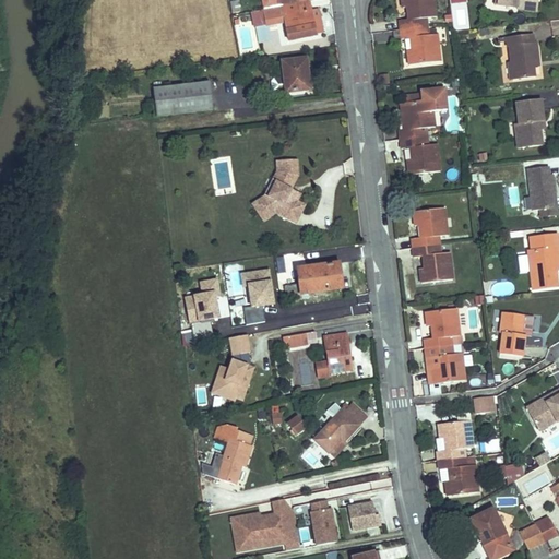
[(232,13),(240,12),(239,0),(230,2),(232,13)]
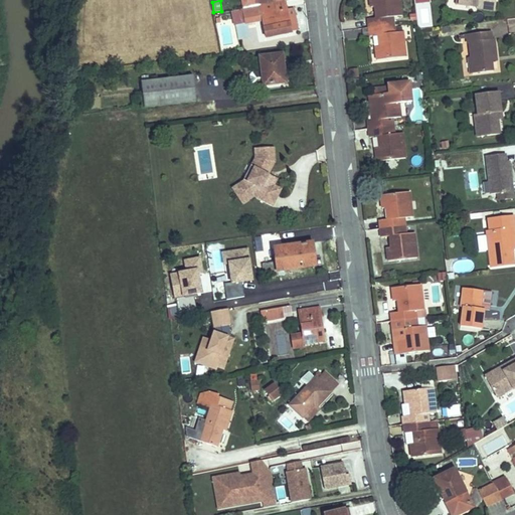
[(249,7),(247,0),(240,0),(242,9),(249,7)]
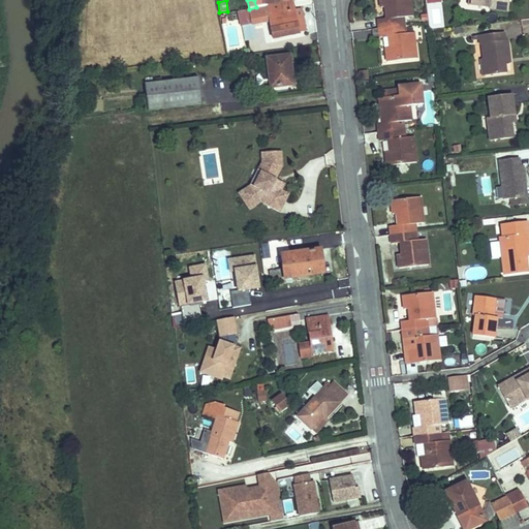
[(378,20),(379,29),(405,26),(404,18),(412,17),(409,0),(379,0),(380,7),(385,7),(387,7),(389,19),(386,19),(378,20)]
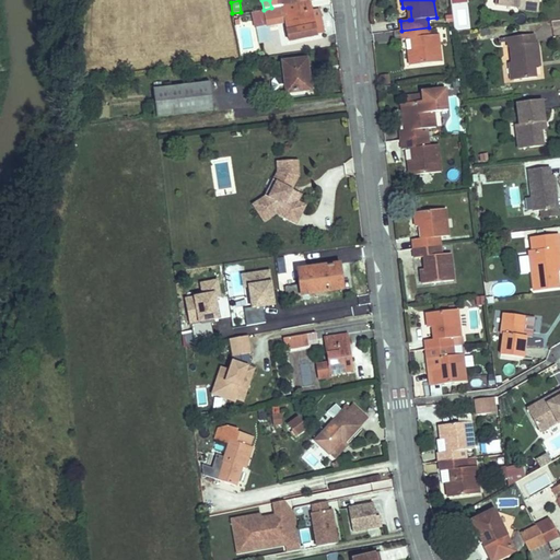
[(496,0),(496,4),(518,8),(518,9),(538,12),(539,0),(496,0)]
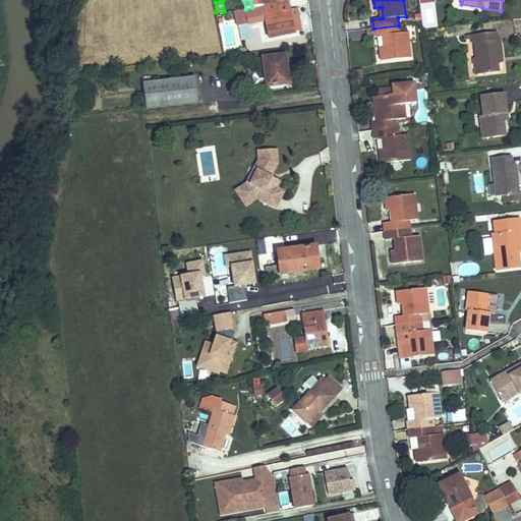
[(238,25),(248,23),(249,23),(256,22),(255,17),(265,15),(266,20),(269,39),(294,34),(294,32),(290,11),(288,1),(278,2),(252,7),(245,9),(235,11),(238,25)]
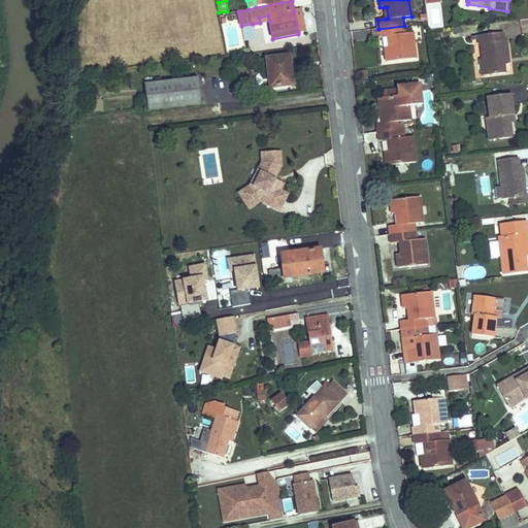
[(301,10),(294,11),(298,32),(305,30),(301,10)]
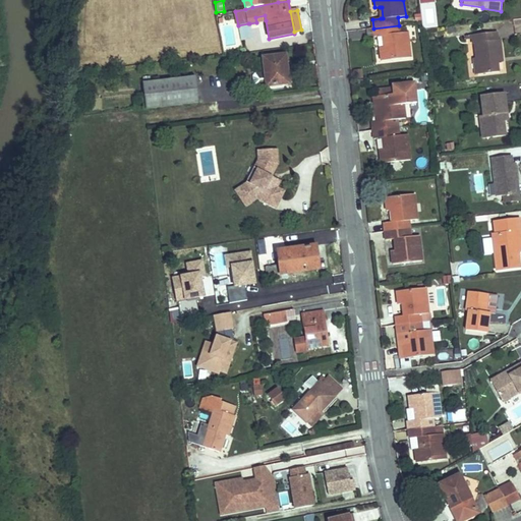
[(252,38),(249,23),(248,23),(238,25),(241,40),(252,38)]
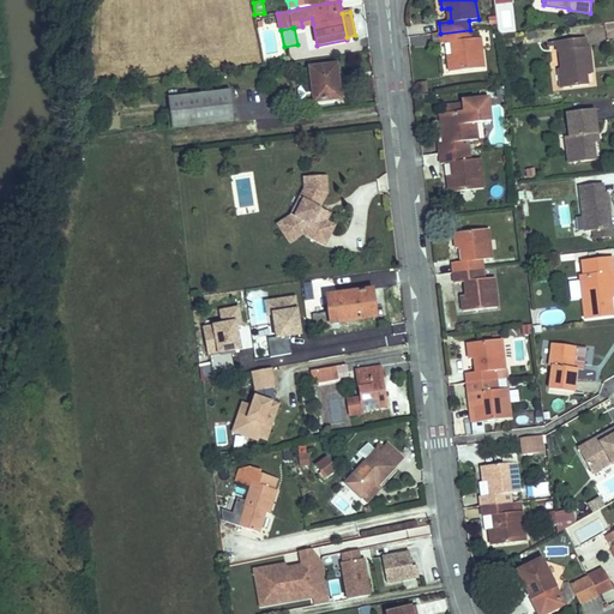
[(470,30),(440,34),(441,43),(451,42),(453,42),(456,55),(452,56),(447,56),(450,72),(483,68),(481,38),(470,40),(470,30)]
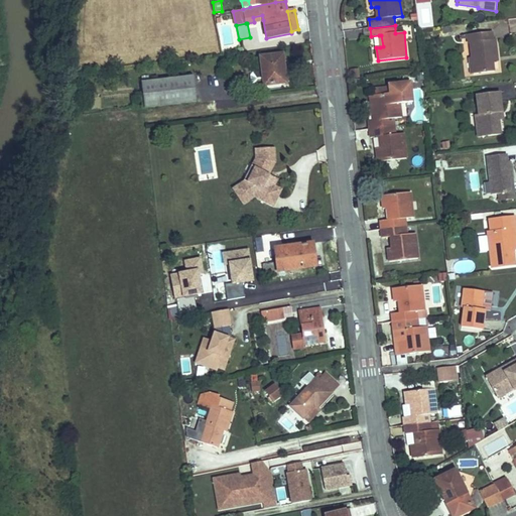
[(492,31),(469,34),(469,37),(474,74),(495,72),(493,62),(493,56),(497,56),(495,39),(493,39),(492,31)]
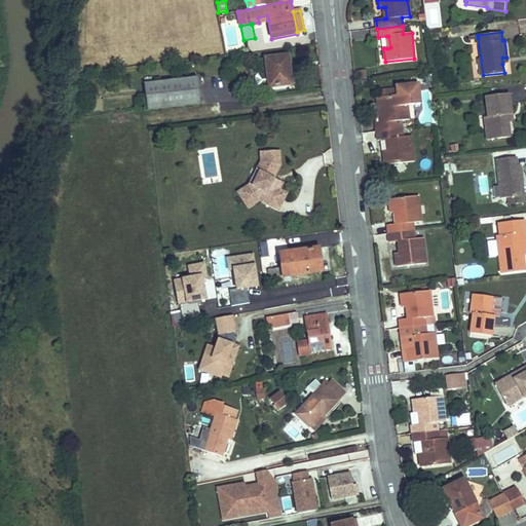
[(288,55),(265,59),(267,73),(269,87),(290,85),(288,66),(289,66),(288,55)]
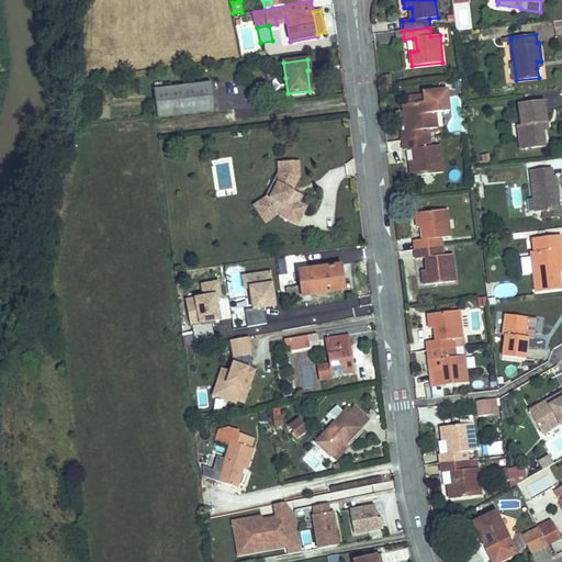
[(382,77),(383,86),(391,85),(390,76),(382,77)]
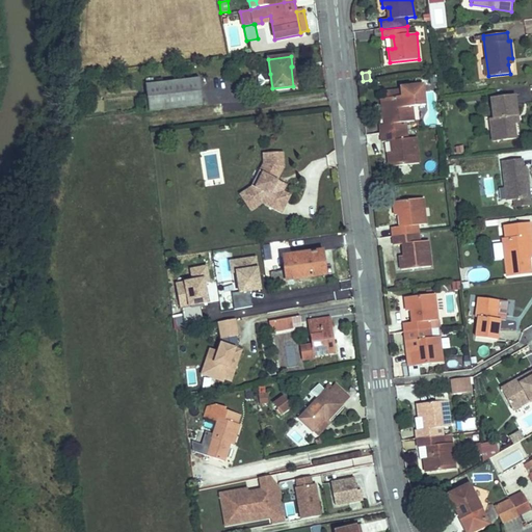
[(272,88),(270,74),(261,75),(259,78),(260,87),(263,89),(272,88)]
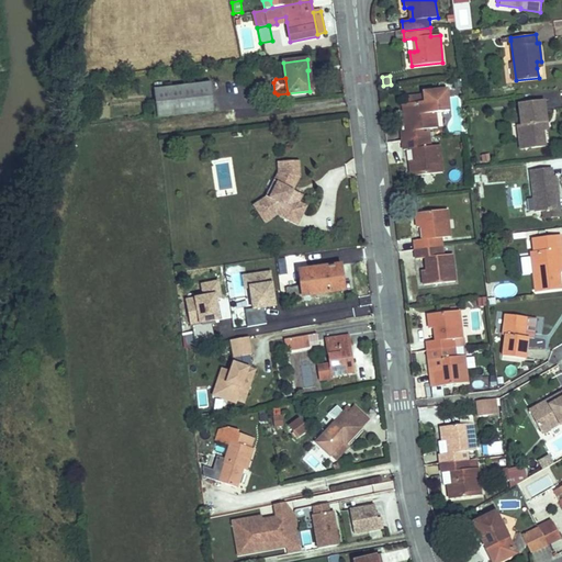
[(158,117),(214,111),(211,83),(155,90),(158,117)]
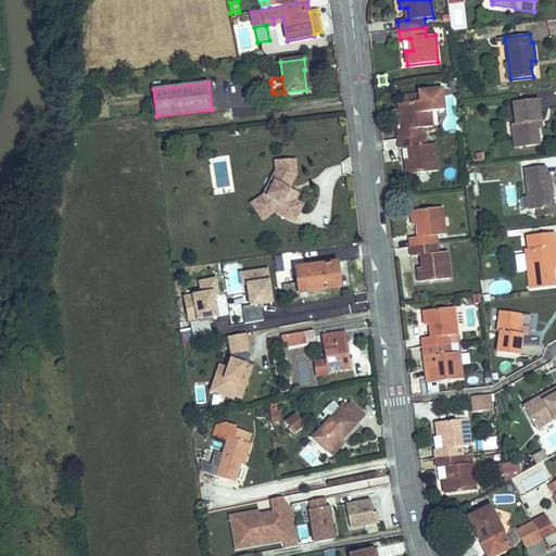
[(396,130),(397,139),(425,136),(429,136),(428,130),(425,131),(424,127),(432,126),(431,112),(444,110),(442,89),(419,91),(419,93),(420,100),(403,102),(397,103),(400,117),(407,116),(408,128),(396,130)]
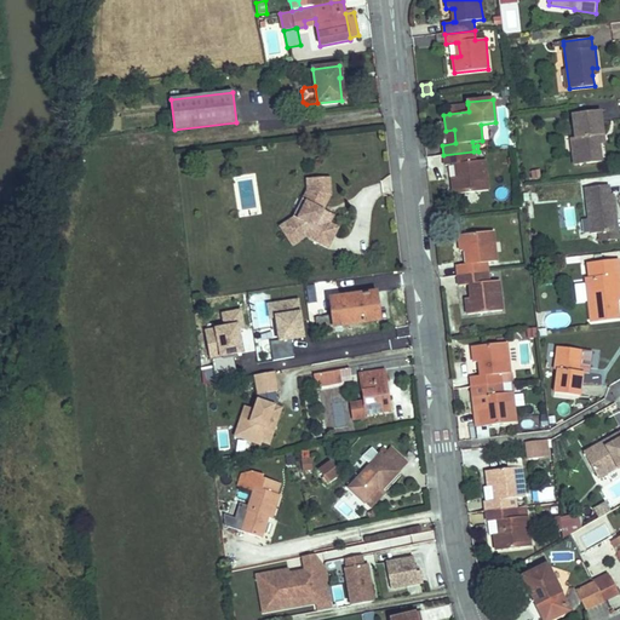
[(449,114),(469,112),(468,104),(449,107),(449,114)]
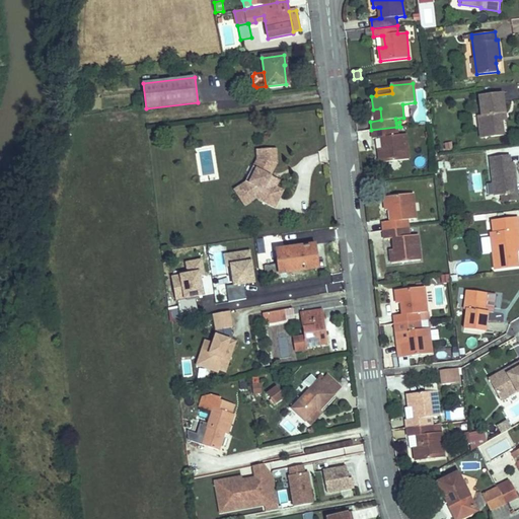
[(502,92),(479,95),(482,116),(485,138),(504,135),(502,120),(501,114),(505,113),(502,92)]
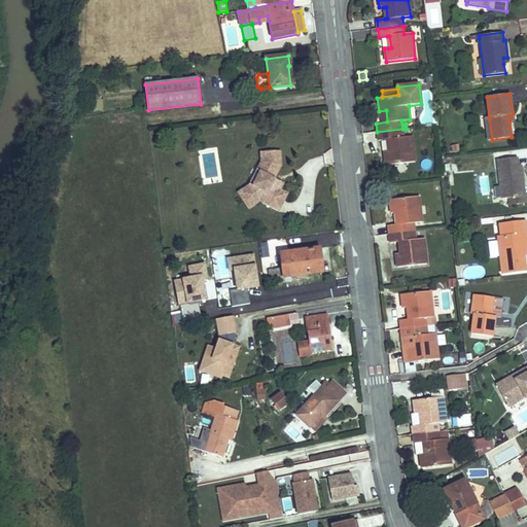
[(380,123),(387,121),(386,110),(379,111),(380,123)]
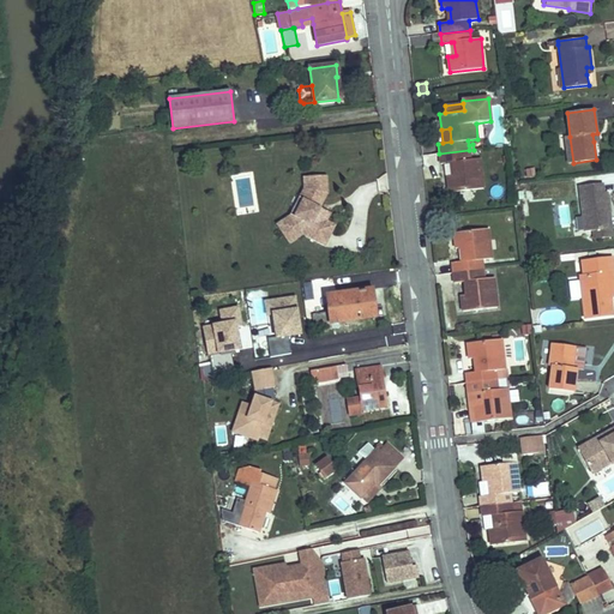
[(469,150),(439,154),(440,164),(451,163),(453,162),(456,176),(447,178),(450,193),(483,188),(480,158),(470,160),(469,150)]
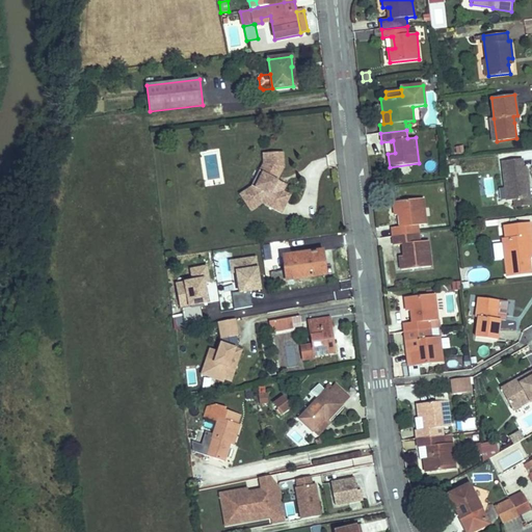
[(284,152),(268,153),(269,164),(271,165),(266,175),(262,173),(255,188),(241,196),(250,212),(262,204),(282,214),(291,195),(284,191),(280,189),(277,180),(285,167),(284,152)]
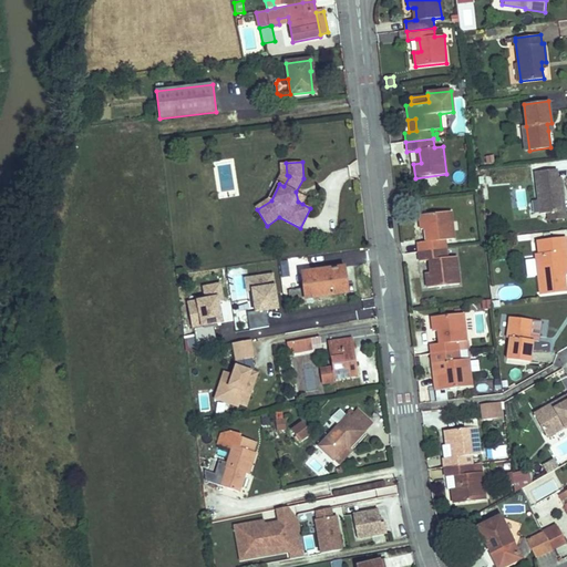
[(286,163),(280,164),(280,174),(268,198),(255,207),(257,209),(271,200),(279,184),(284,186),(289,176),(287,175),(286,163)]
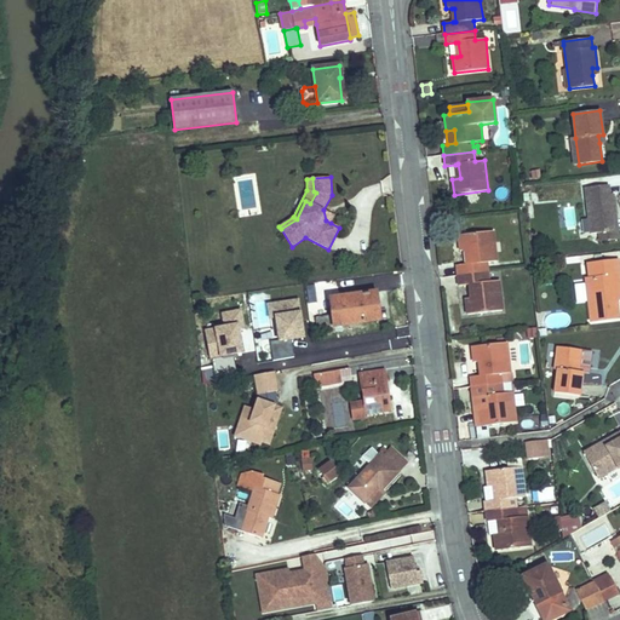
[(590,234),(600,233),(614,231),(612,214),(615,214),(613,194),(609,195),(608,185),(585,188),(590,234)]
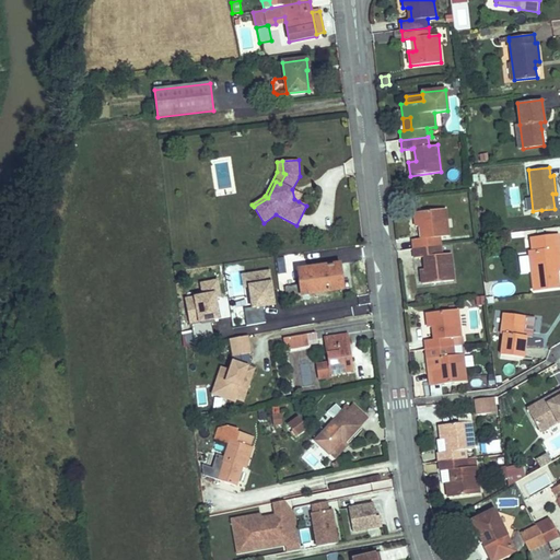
[(302,195),(292,189),(294,199),(299,201),(302,195)]
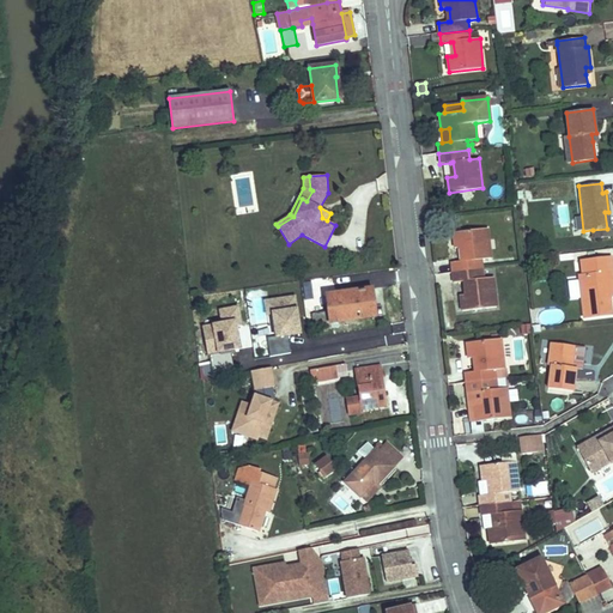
[(608,212),(605,212),(607,229),(593,230),(594,238),(611,236),(608,212)]
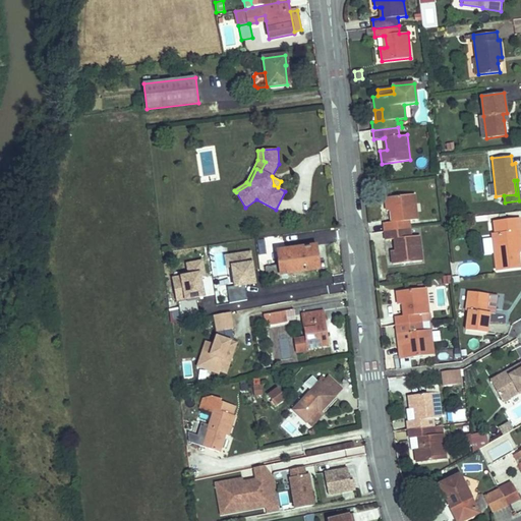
[(384,223),(385,232),(410,229),(409,220),(417,220),(414,194),(385,197),(387,211),(391,211),(393,210),(395,222),(392,222),(384,223)]
